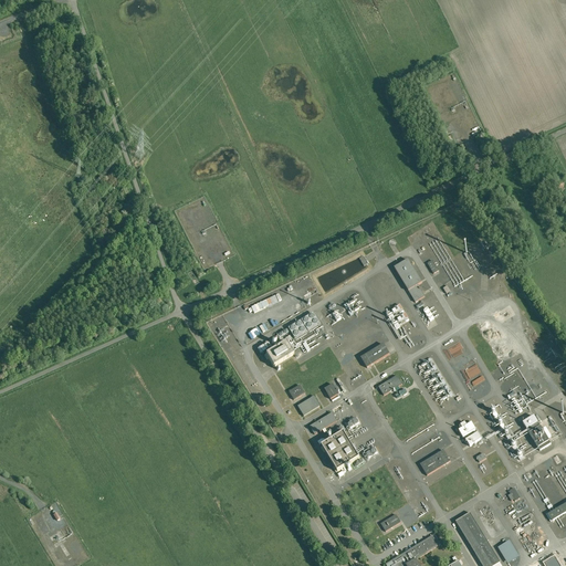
[(408,260),(394,268),(415,303),(426,297),(418,285),(422,283),(408,260)]
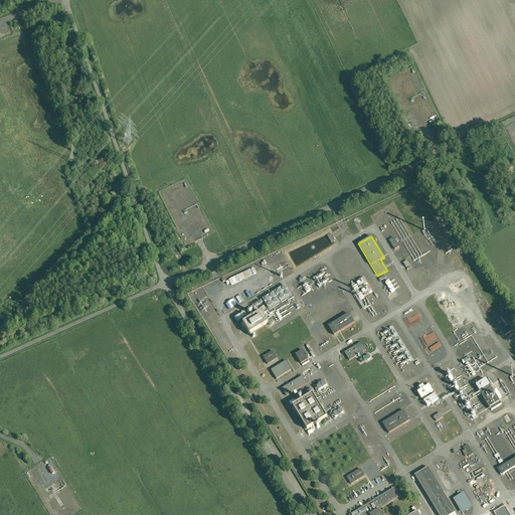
[(393,237),(389,240),(394,249),(399,246),(393,237)]
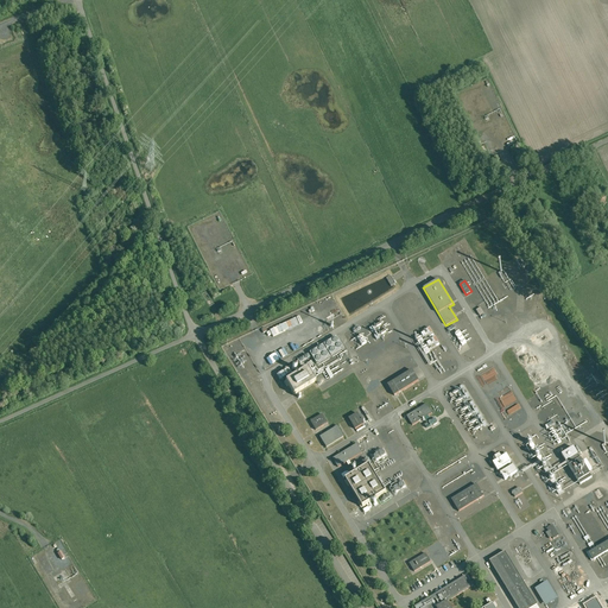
[(285,322),(289,329),(298,324),(296,318),(285,322)]
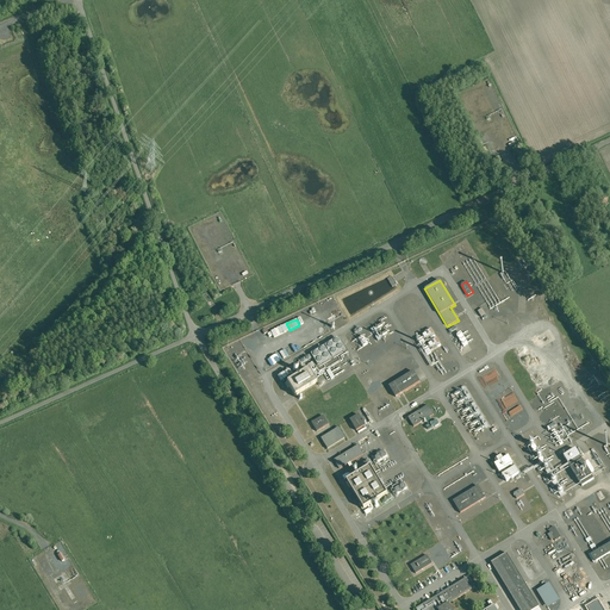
[(381,322),(371,329),(378,341),(388,334),(381,322)]
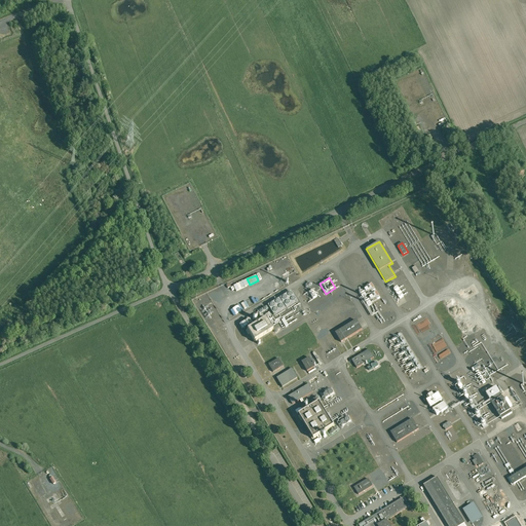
[(240,283),(242,288),(249,285),(247,279),(240,283)]
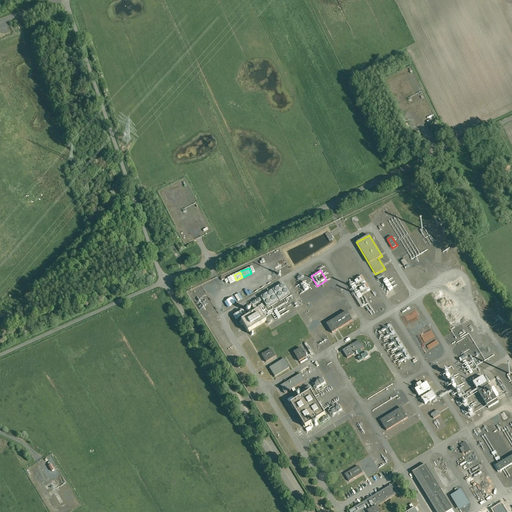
[(371,290),(367,283),(363,285),(361,282),(365,280),(362,276),(348,284),(357,298),(371,290)]
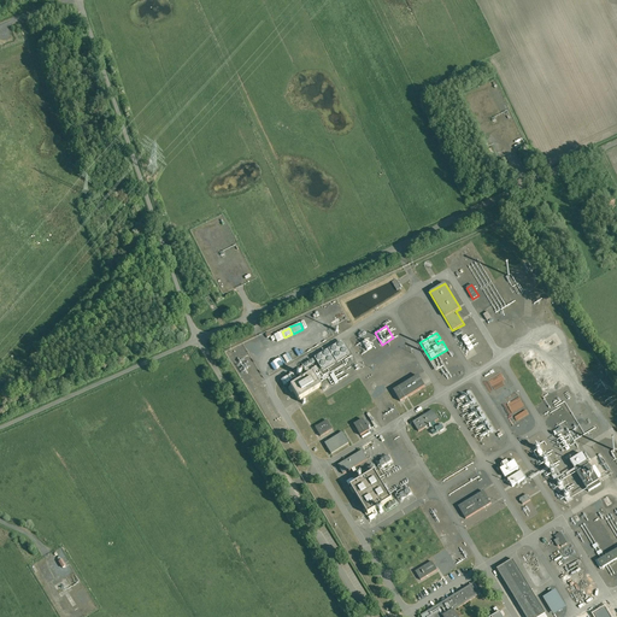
[(462,339),(469,351),(474,347),(466,336),(462,339)]
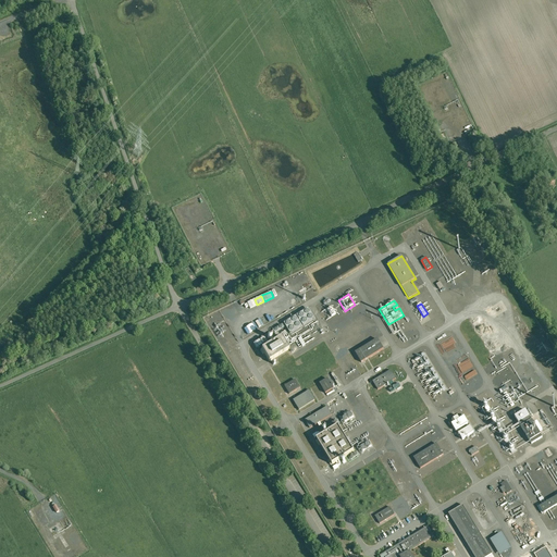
[(323,311),(329,319),(335,313),(331,306),(323,311)]
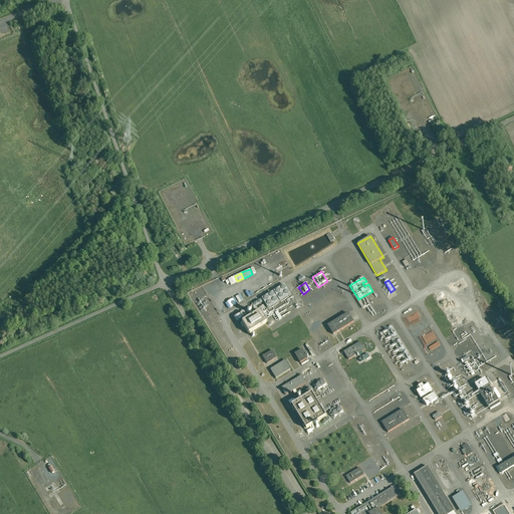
[(266,323),(258,310),(241,320),(249,333),(266,323)]
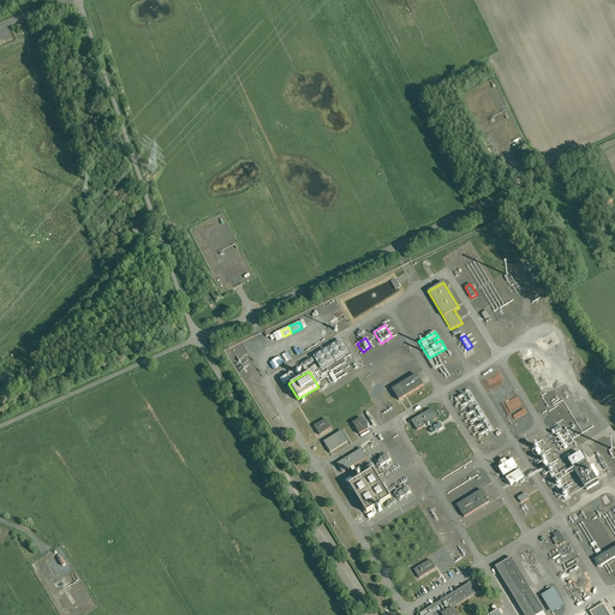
[(500,371),(487,378),(490,386),(493,386),(497,395),(508,389),(500,371)]
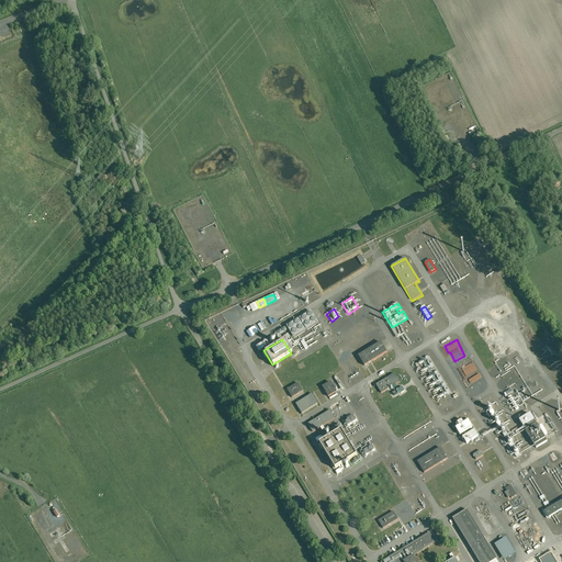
[(256,346),(258,351),(269,346),(266,341),(256,346)]
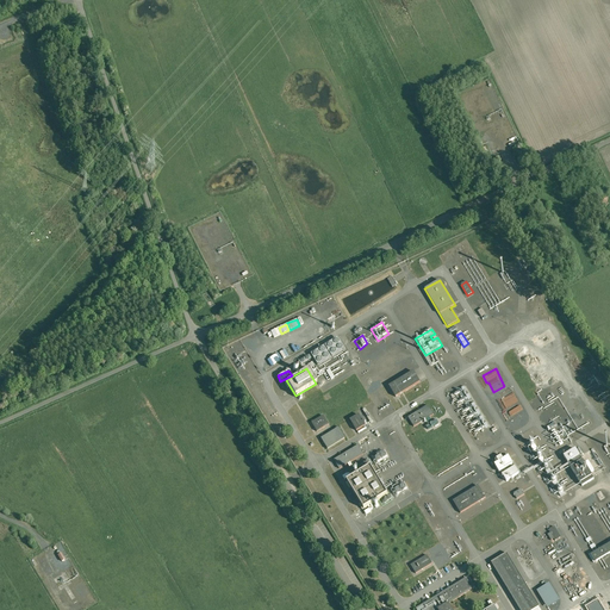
[(411,371),(388,385),(396,397),(418,383),(411,371)]
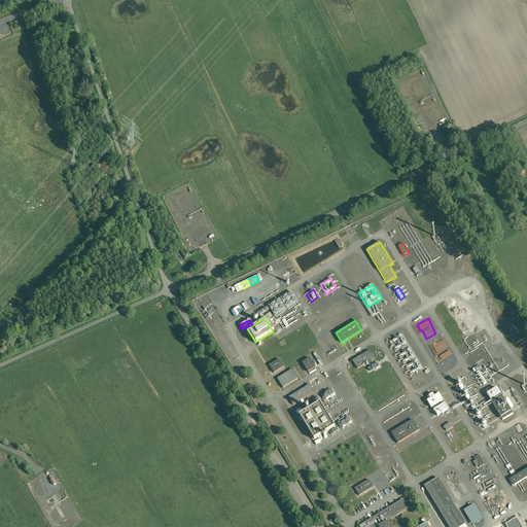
[(390,349),(397,345),(396,343),(399,341),(397,338),(391,341),(390,339),(386,341),(390,349)]
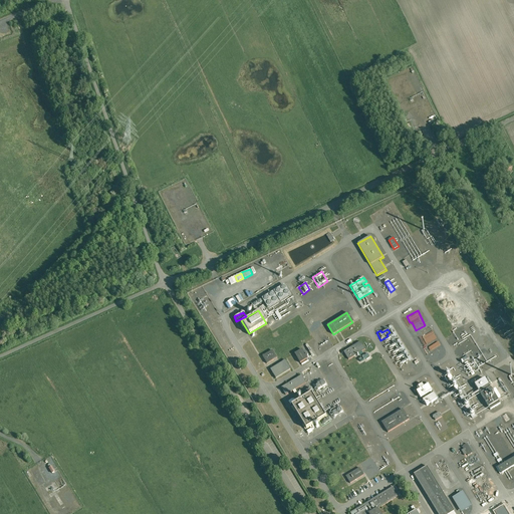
[(426,344),(437,338),(433,330),(422,336),(426,344)]
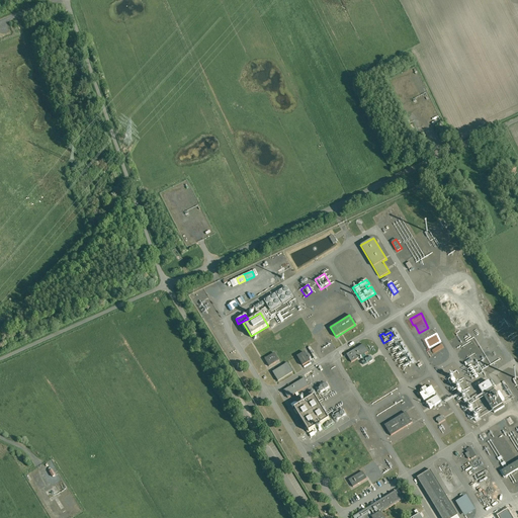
[(363,344),(347,354),(351,362),(368,352),(363,344)]
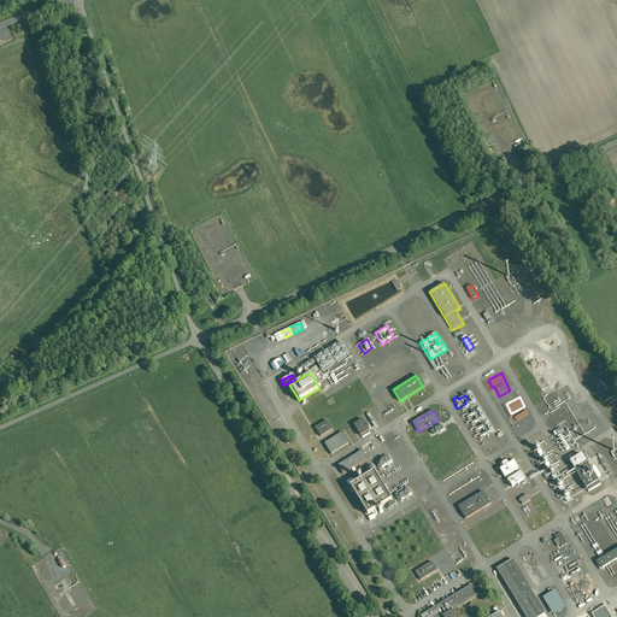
[(325,418),(313,425),(319,434),(331,427),(325,418)]
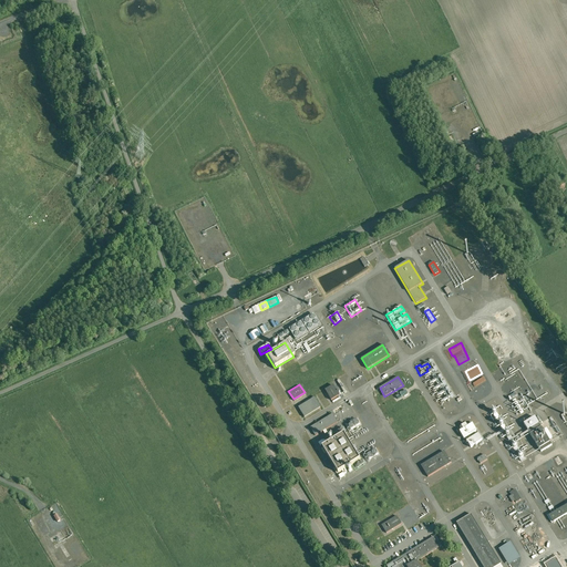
[(334,384),(325,390),(330,400),(339,394),(334,384)]
